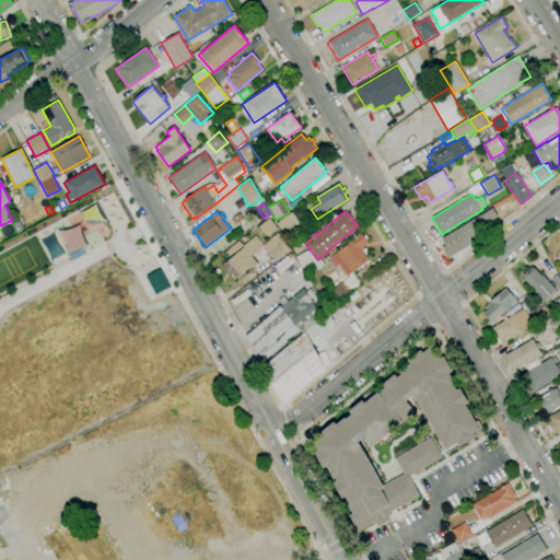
[(236,224),(232,218),(238,212),(244,219),(236,224)]
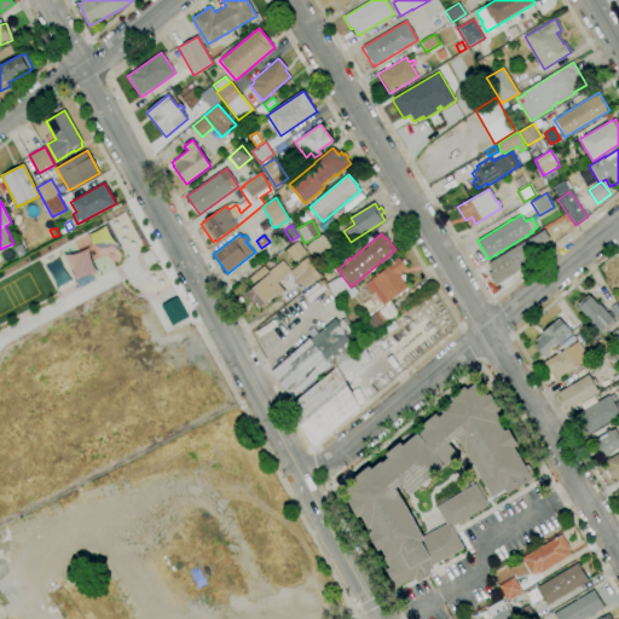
[(313,259),(306,247),(308,246),(308,244),(323,235),(333,248),(318,258),(317,256),(313,259)]
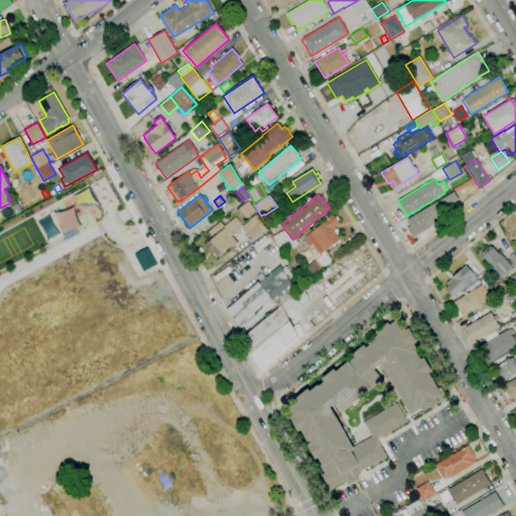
[(245,218),(254,211),(247,201),(237,209),(245,218)]
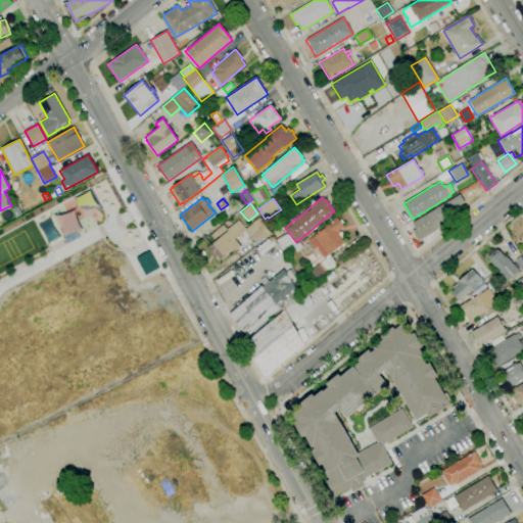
[(419,241),(413,231),(416,229),(412,223),(433,209),(434,210),(437,209),(443,220),(440,222),(442,226),(438,228),(438,229),(419,241)]
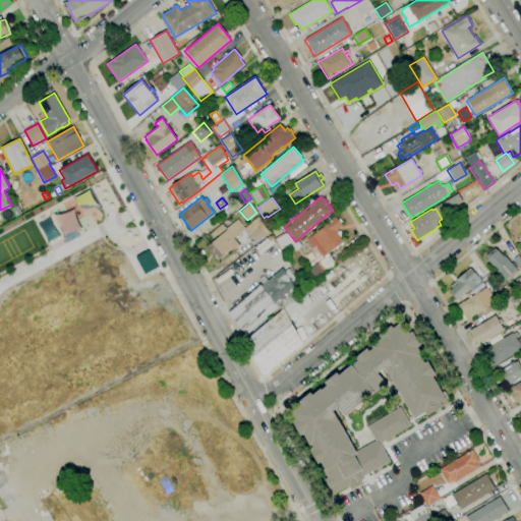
[(57,215),(61,232),(76,228),(72,212),(57,215)]
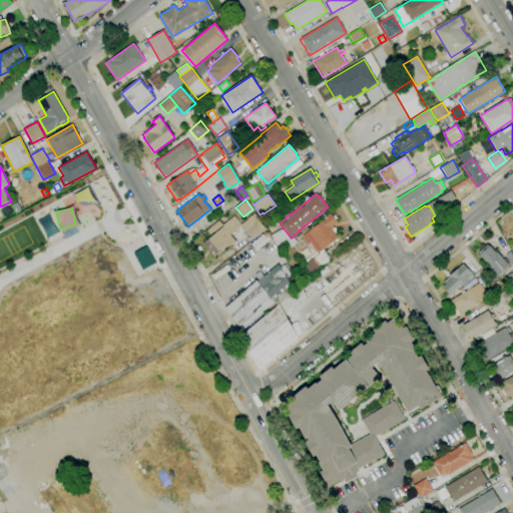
[(309,278),(302,268),(311,261),(309,259),(311,258),(313,260),(320,253),(319,252),(319,253),(310,242),(308,244),(302,236),(331,213),(333,216),(335,214),(337,217),(335,219),(337,221),(333,225),(334,227),(335,227),(338,230),(335,232),(339,237),(323,249),(331,260),(309,278)]
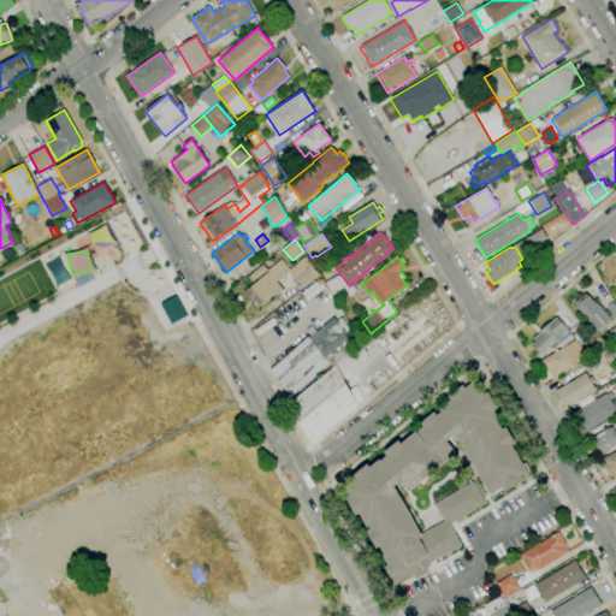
[(326,279),(321,273),(329,266),(333,272),(326,279)]
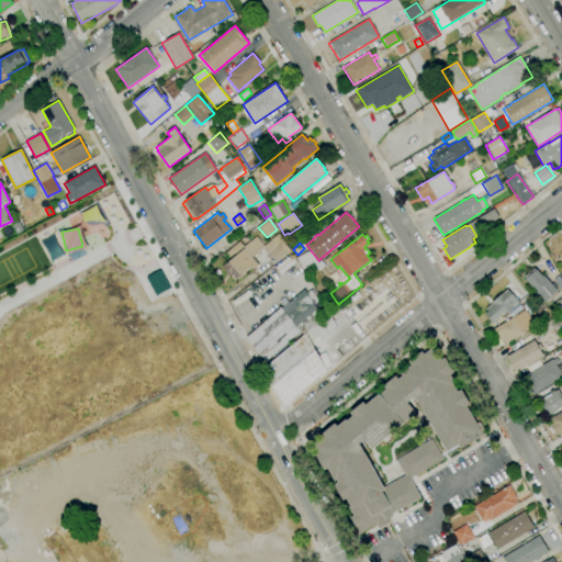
[(277,261),(269,251),(279,244),(287,254),(277,261)]
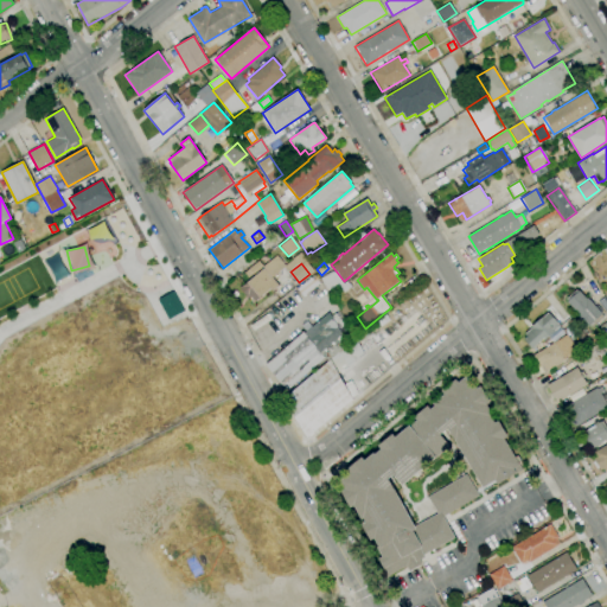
[(255,302),(250,296),(248,298),(240,287),(242,286),(243,286),(264,268),(278,283),(255,302)]
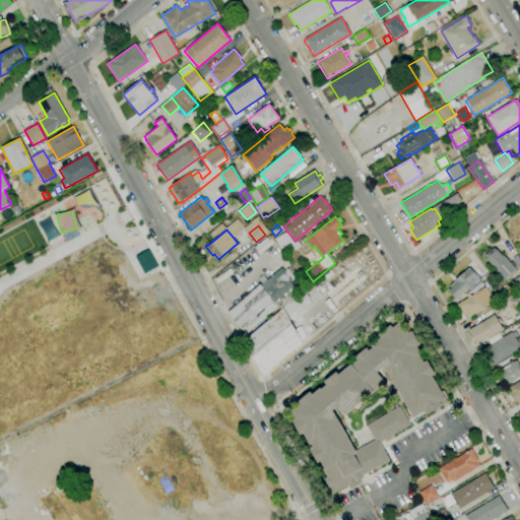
[(280,251),(274,240),(286,233),(294,243),(280,251)]
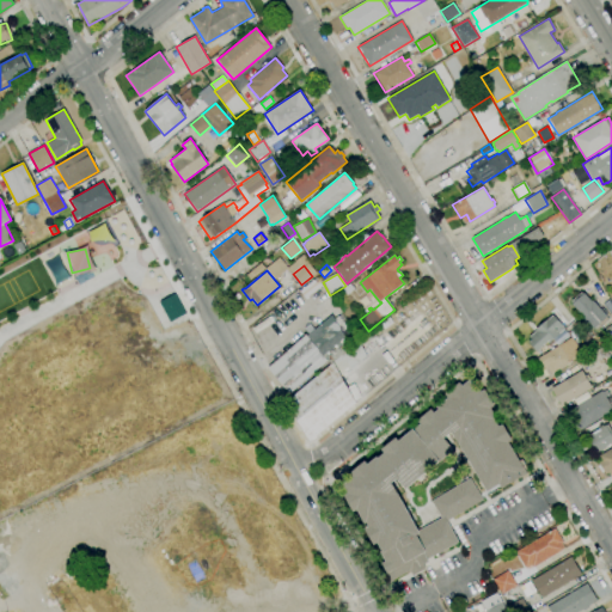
[(305,299),(299,292),(317,277),(322,285),(305,299)]
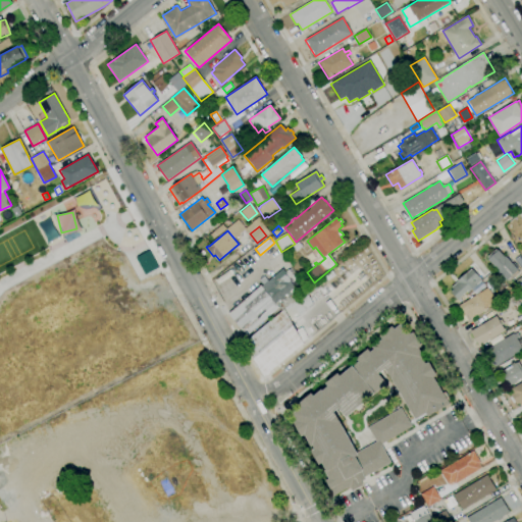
[(296,252),(292,247),(299,242),(302,247),(296,252)]
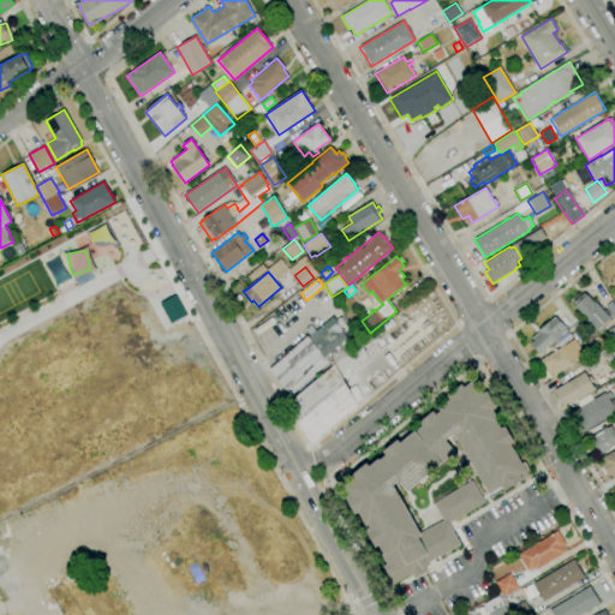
[(599,332),(598,329),(597,330),(574,305),(575,304),(574,303),(585,292),(595,303),(596,302),(610,317),(609,317),(611,321),(599,332)]
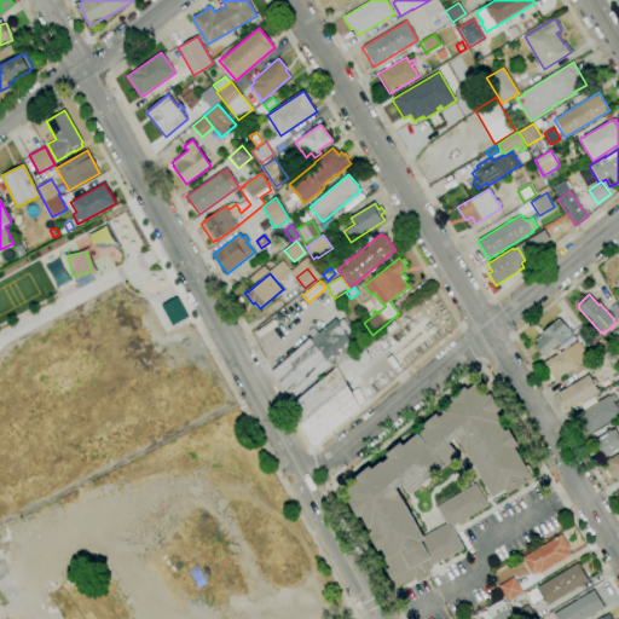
[(330,365),(293,398),(271,372),(310,339),(311,340),(335,318),(337,323),(348,340),(327,360),(330,365)]
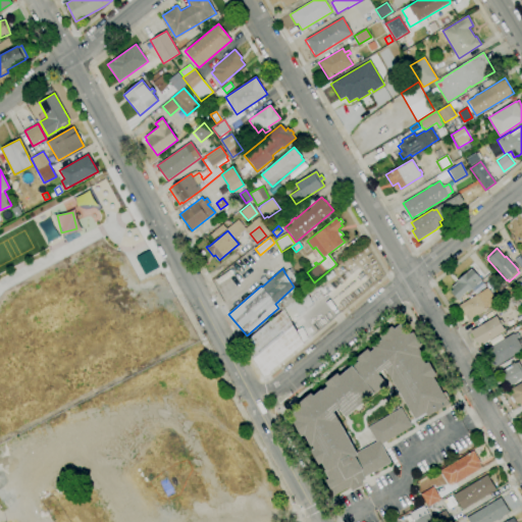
[(281,311),(278,308),(275,304),(294,286),(284,272),(292,268),(306,291),(281,311)]
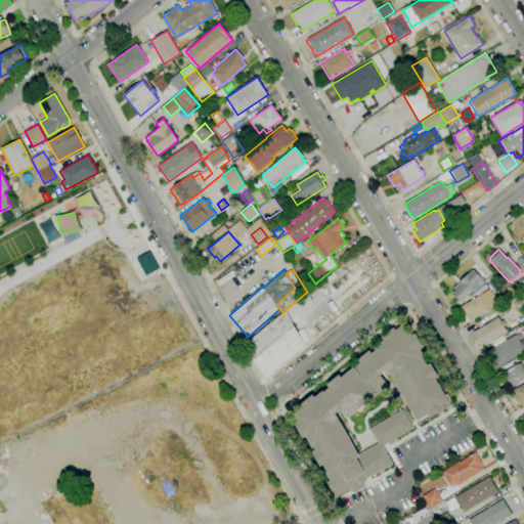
[(462,300),(460,301),(452,294),(455,291),(453,289),(474,269),(484,280),(479,286),(471,293),(470,292),(462,300)]
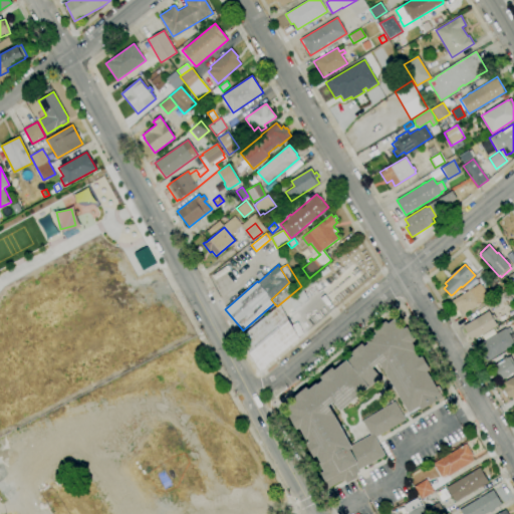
[(513,284),(512,286),(511,283),(507,285),(503,280),(508,277),(507,276),(513,272),(513,284)]
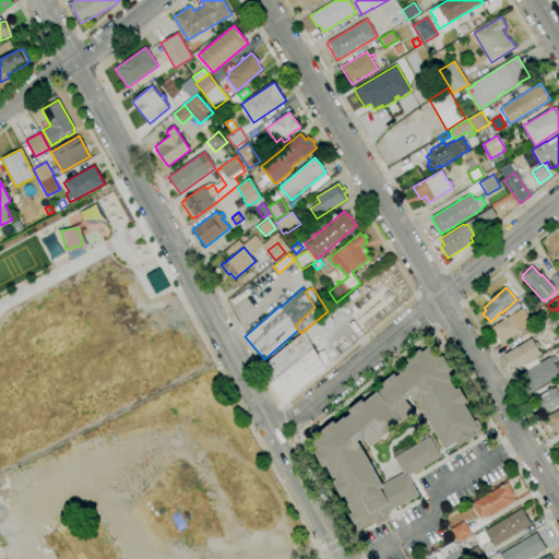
[(532,324),(499,344),(494,335),(496,334),(491,326),(522,308),(532,324)]
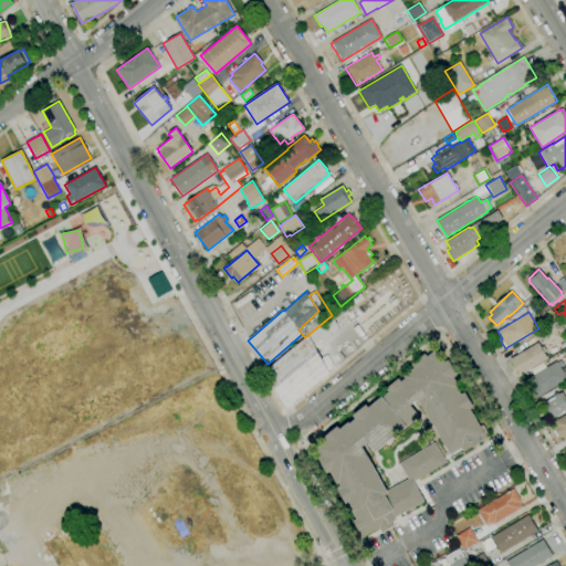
[(328,370),(329,373),(286,408),(265,370),(305,337),(332,315),(339,329),(337,331),(338,332),(331,336),(325,343),(315,348),(321,358),(328,370)]
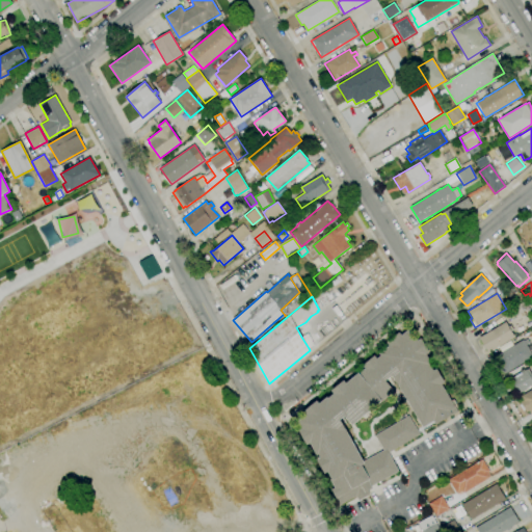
[(510,319),(506,313),(520,304),(525,300),(531,313),(531,315),(527,318),(524,312),(510,319)]
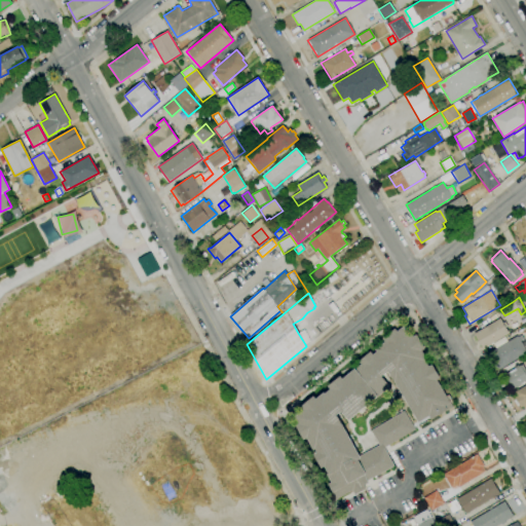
[(483,348),(474,334),(500,318),(502,323),(504,322),(508,327),(505,328),(509,333),(483,348)]
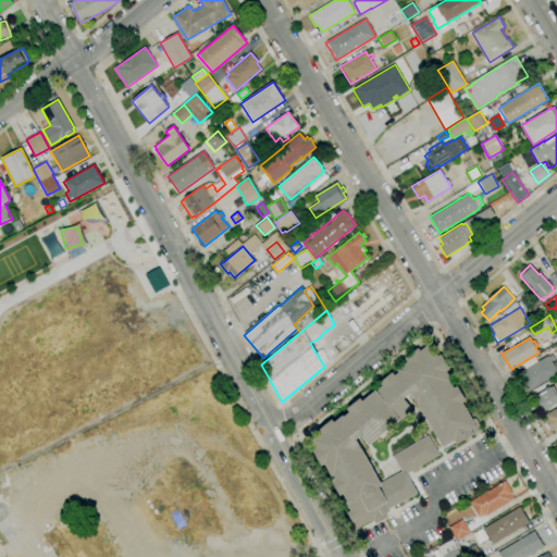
[(356,529),(347,512),(350,510),(346,502),(347,500),(344,494),(341,496),(332,481),(336,479),(334,475),(332,477),(325,465),(322,466),(313,450),(317,449),(312,442),(322,433),(319,431),(332,419),(335,422),(343,416),(344,417),(350,412),(347,409),(360,398),(363,401),(375,391),(376,391),(382,385),(380,383),(392,372),(395,375),(398,372),(397,370),(407,361),(405,359),(418,348),(421,351),(430,343),(437,356),(441,355),(450,369),(446,371),(453,381),(450,382),(454,387),(457,386),(467,400),(462,403),(472,420),(474,418),(479,425),(477,426),(479,431),(457,444),(455,441),(443,447),(411,394),(405,399),(412,409),(398,422),(397,421),(370,445),(361,435),(357,440),(381,483),(401,471),(393,456),(428,435),(440,455),(407,474),(417,493),(390,509),(391,511),(384,515),(386,518),(375,524),(372,519),(356,529)]
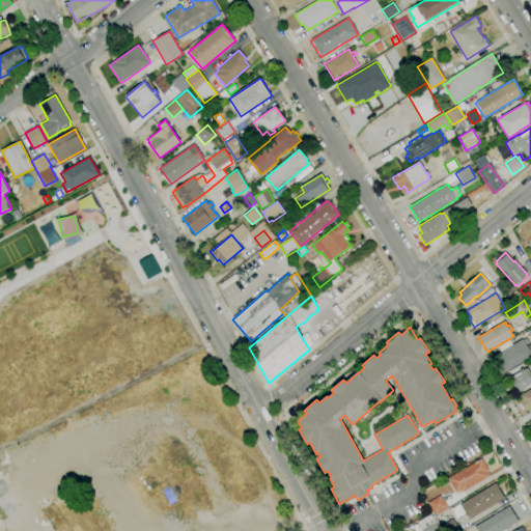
[(301,336),(307,333),(313,344),(308,347),(301,336)]
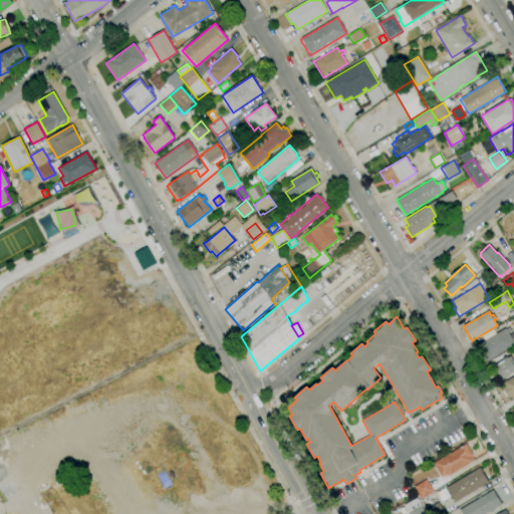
[(513,344),(486,362),(481,354),(483,352),(478,344),(505,327),(506,329),(509,327),(512,331),(508,333),(513,342),(513,344)]
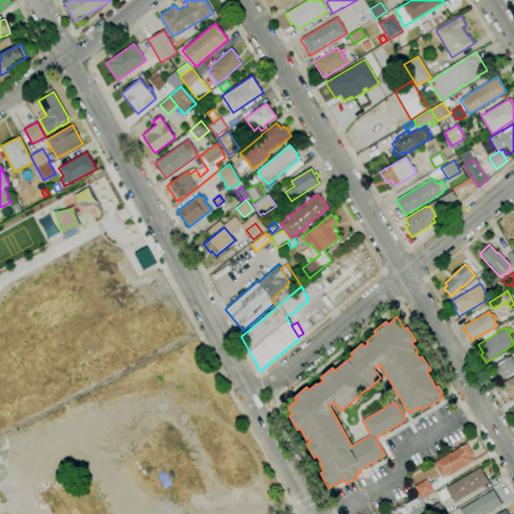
[(513,361),(513,372),(501,380),(493,366),(508,356),(509,357),(510,356),(513,361)]
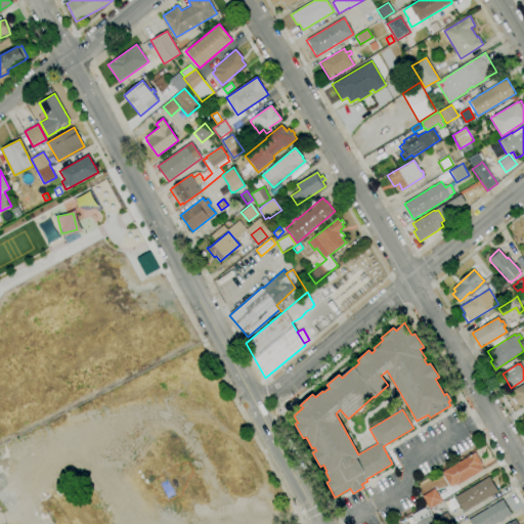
[(523,407),(523,408),(521,404),(519,406),(512,395),(514,393),(513,391),(523,383),(523,407)]
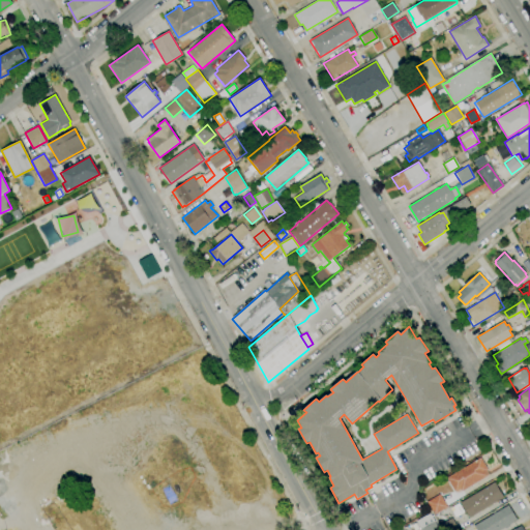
[(462,492),(462,491),(458,494),(457,492),(455,493),(446,478),(480,458),(488,470),(487,471),(489,474),(487,475),(488,476),(487,477),(489,481),(481,486),(481,484),(474,489),(472,486),(462,492)]
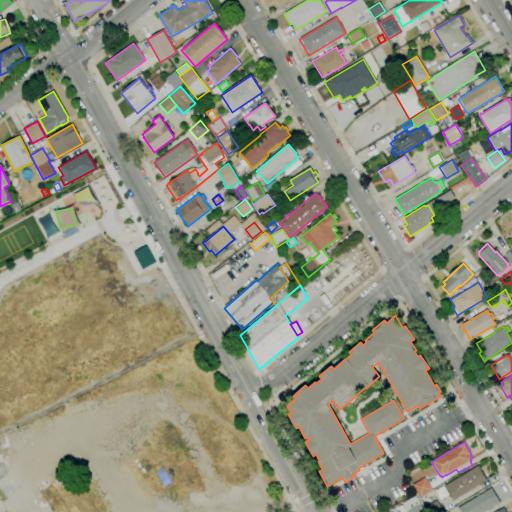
[(453,500),(445,486),(478,466),(486,480),(453,500)]
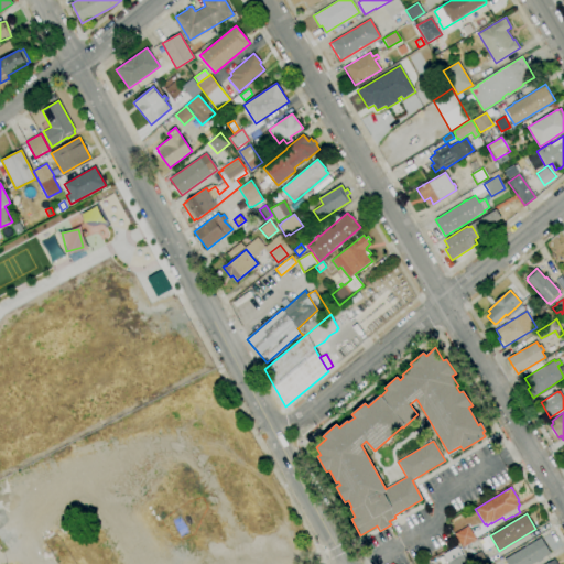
[(463,548),(451,527),(463,519),(467,527),(468,525),(476,540),(463,548)]
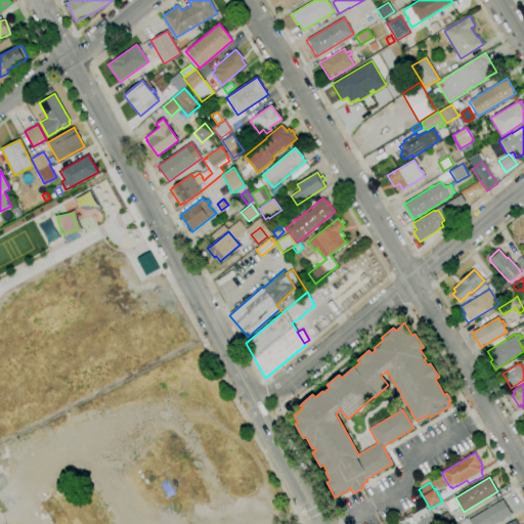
[(511,514),(493,523),(470,523),(468,520),(503,499),(511,514)]
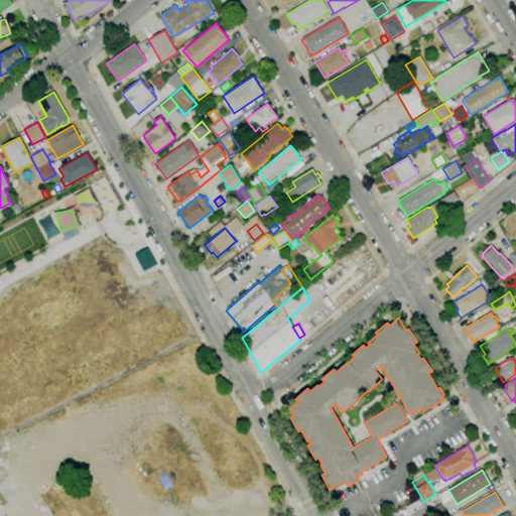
[(427,515),(410,515),(405,507),(418,500),(427,515)]
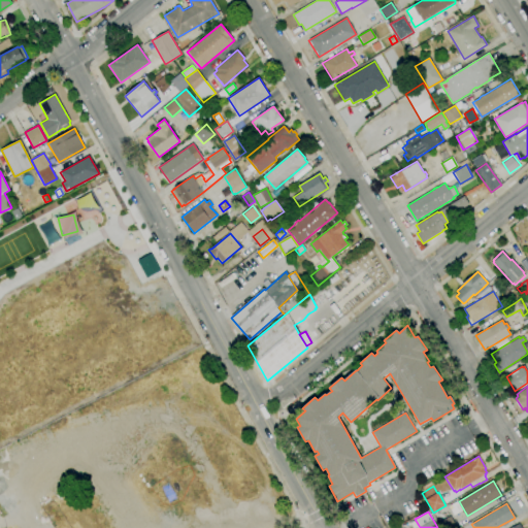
[(458,527),(440,527),(438,523),(451,516),(458,527)]
